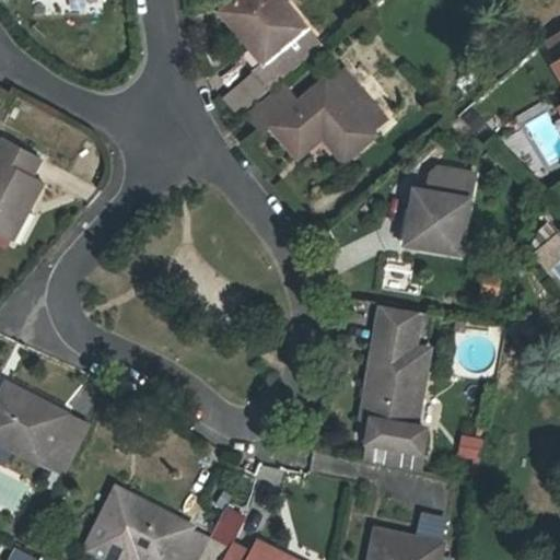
[(270,89),(313,53),(299,36),(306,30),(281,0),(237,0),(223,12),(266,63),(256,71),(270,89)]
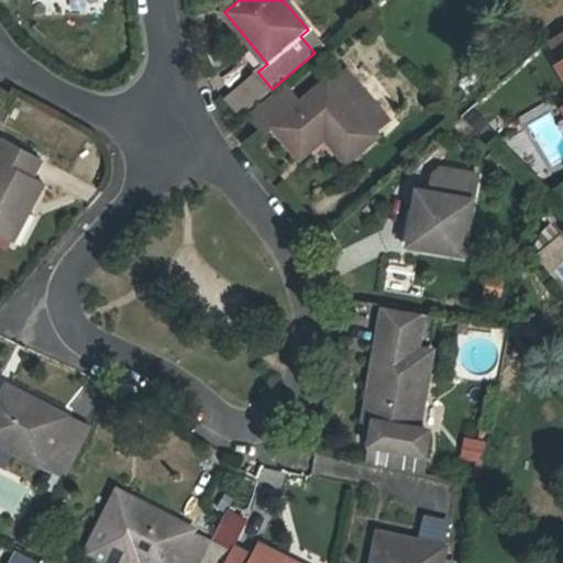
[(322,46),(308,30),(300,36),(315,53),(322,46)]
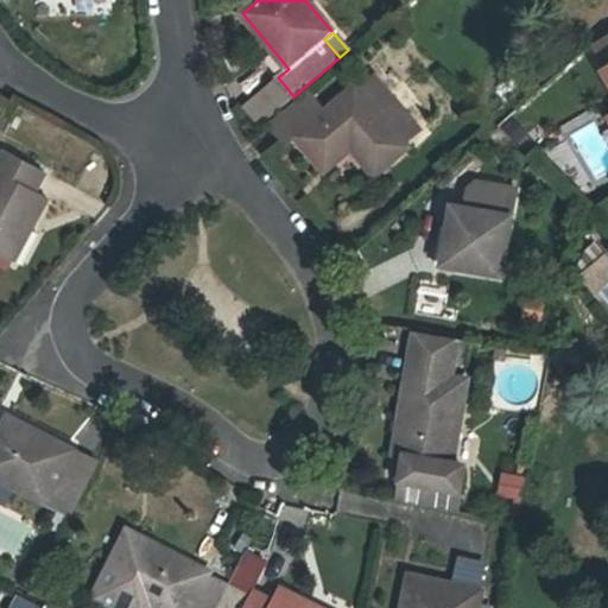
[(607,36),(595,44),(607,65),(607,68),(605,70),(607,77),(607,36)]
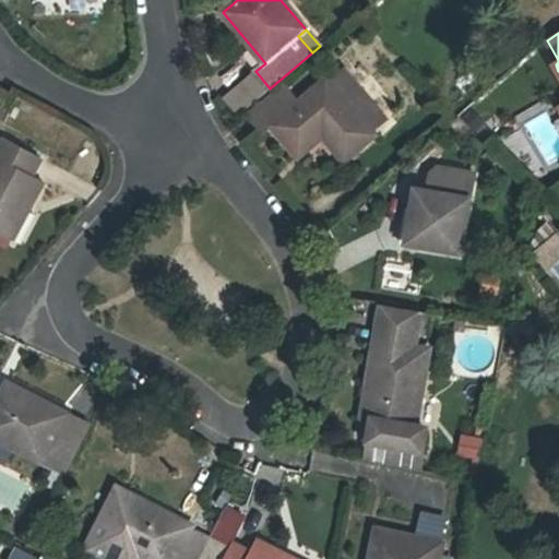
[(329,79),(301,102),(289,111),(274,92),(247,114),(262,133),(272,126),(298,156),(323,135),(344,161),(375,134),(373,132),(388,120),(345,69),(331,81),(329,79)]
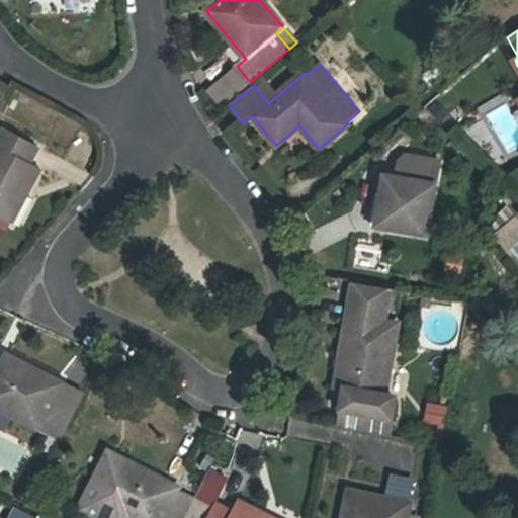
[(207,90),(222,108),(249,86),(234,68),(207,90)]
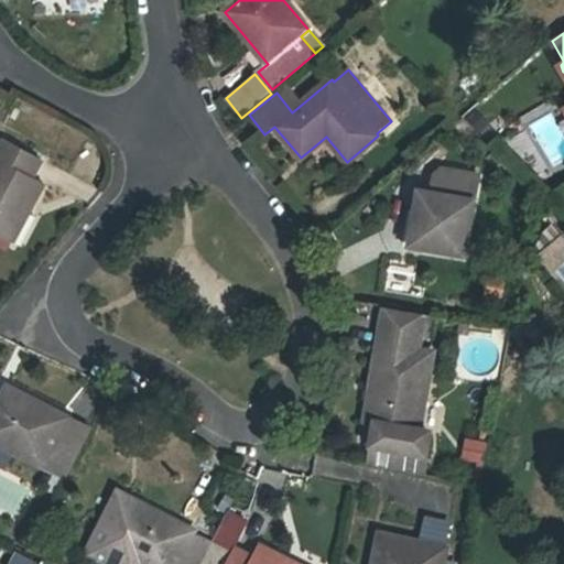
[(289,83),(277,93),(292,112),(304,102),(289,83)]
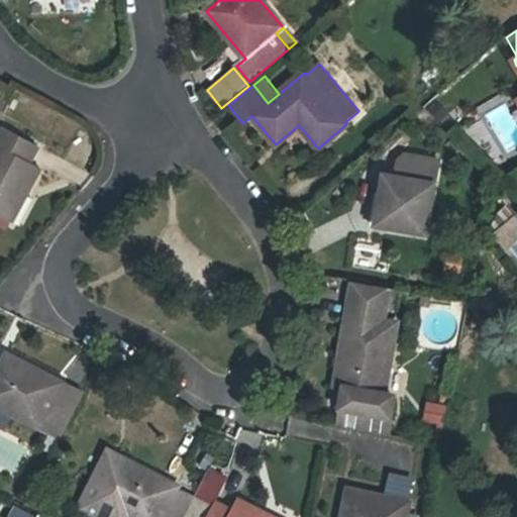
[(448,115),(442,121),(451,131),(457,124),(448,115)]
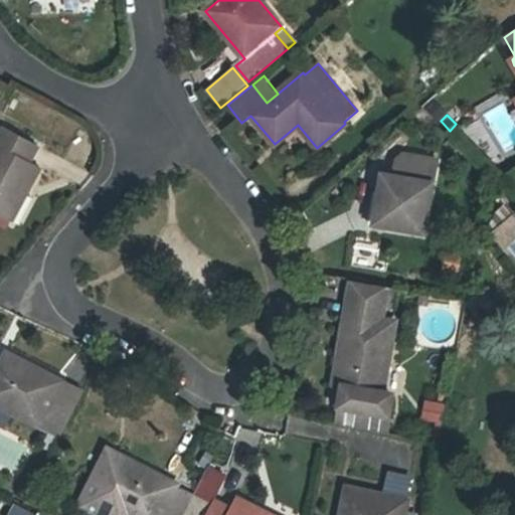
[(0,215),(11,221),(39,167),(29,162),(38,146),(5,128),(0,137),(0,215)]
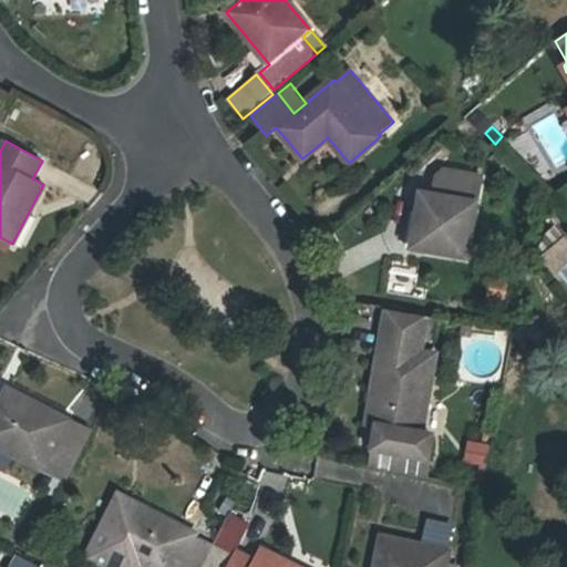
[(423,194),(420,215),(426,216),(420,248),(467,256),(482,175),(447,168),(439,176),(435,196),(423,194)]
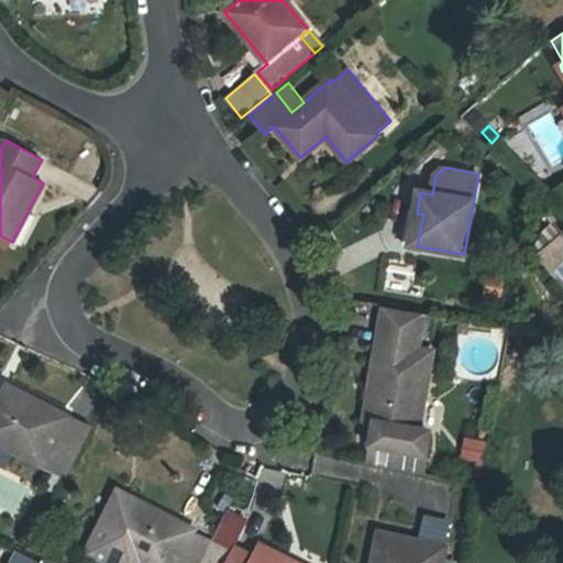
[(423,214),(417,213),(409,211),(404,244),(417,246),(423,214)]
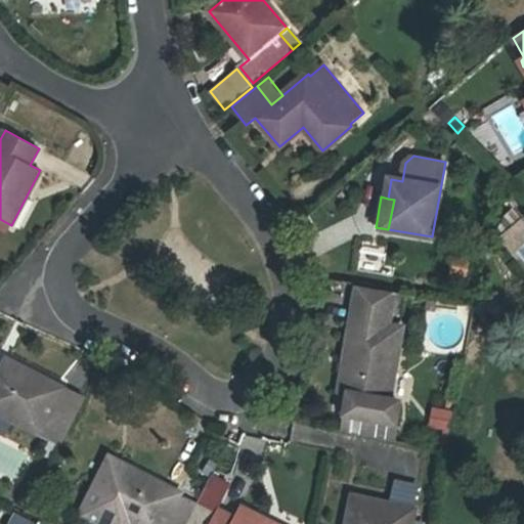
[(499,233),(505,238),(523,222),(523,219),(517,211),(499,233)]
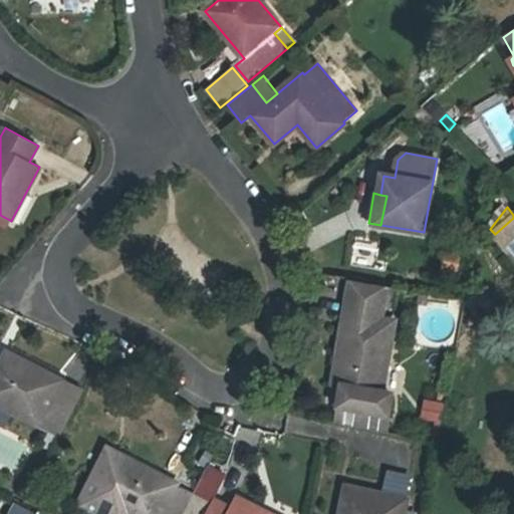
[(0,215),(0,221),(8,226),(11,221),(0,215)]
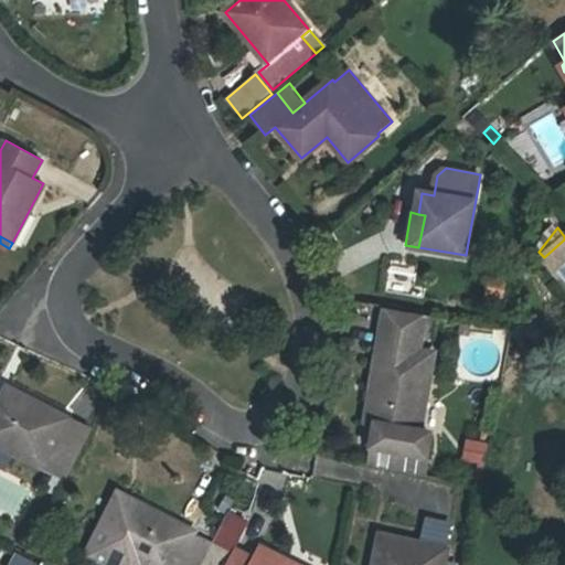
[(564,262),(564,240),(544,257),(555,272),(564,262)]
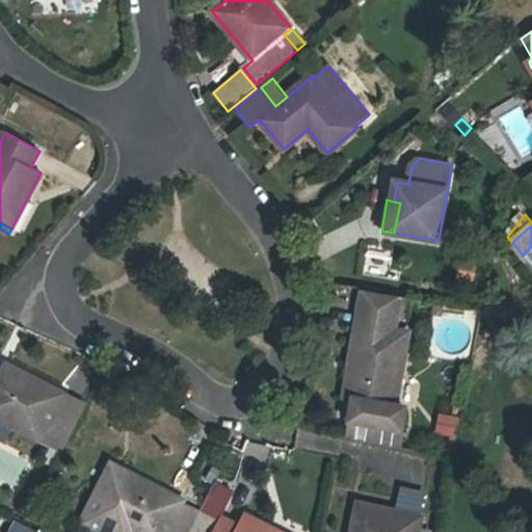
[(387,275),(388,249),(366,248),(364,274),(387,275)]
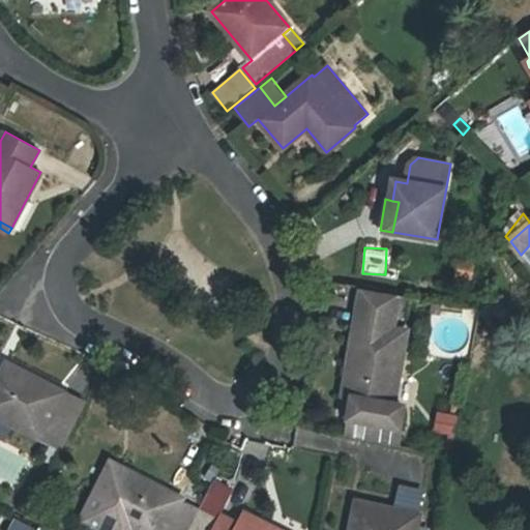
[(472,278),(475,263),(461,261),(458,275),(472,278)]
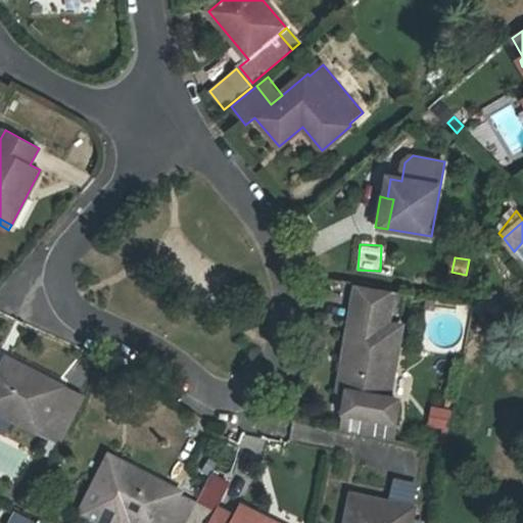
[(339,391),(344,392),(349,393),(346,412),(343,430),(393,438),(399,400),(389,398),(402,327),(388,324),(393,291),(358,286),(339,391)]
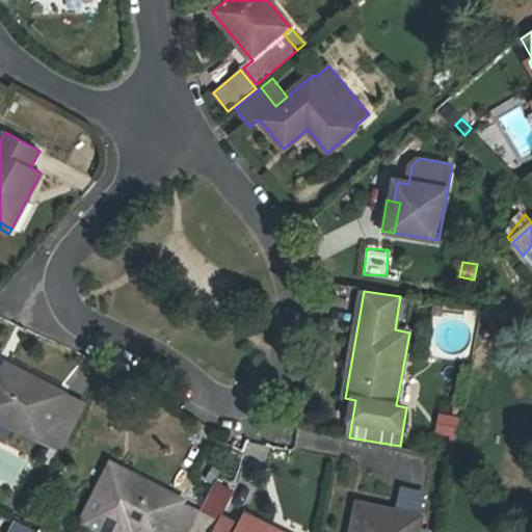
[(62,451),(85,405),(7,366),(0,379),(0,419),(11,425),(62,451)]
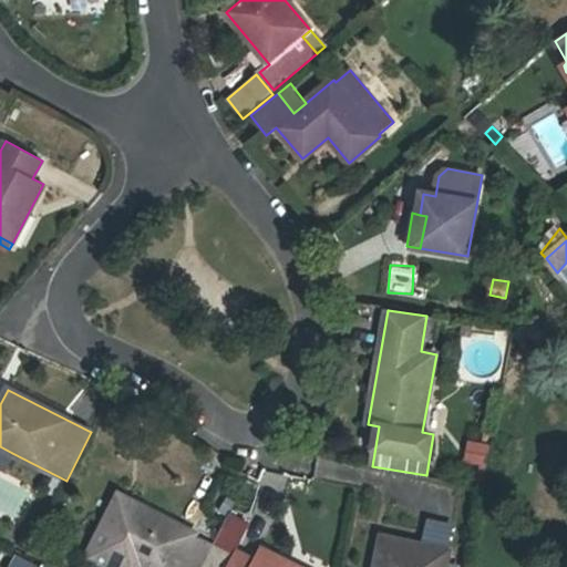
[(379,426),(373,425),(369,445),(375,446),(379,426)]
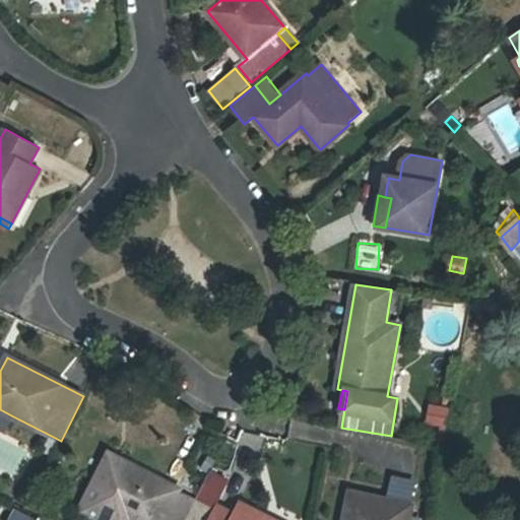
[(436,405),(433,424),(447,427),(450,407),(436,405)]
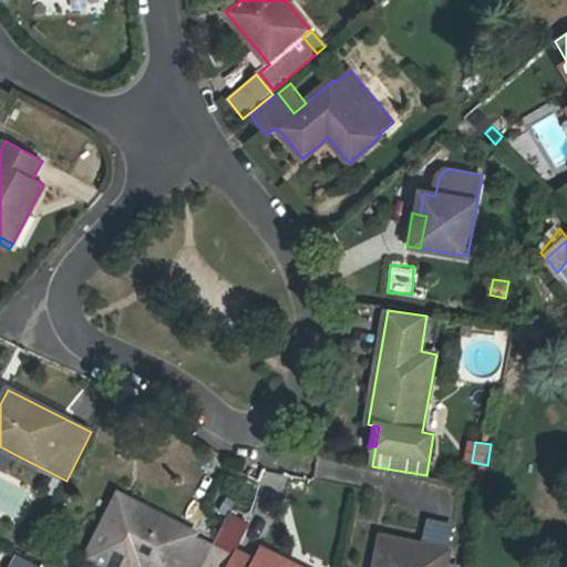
[(12,453),(0,446),(0,466),(4,468),(12,453)]
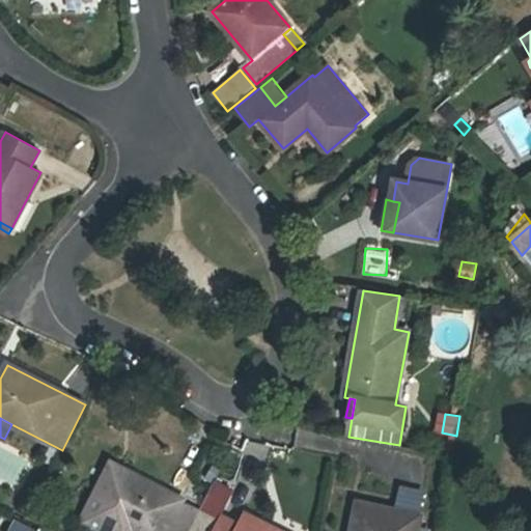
[(118,487),(127,472),(112,465),(104,480),(118,487)]
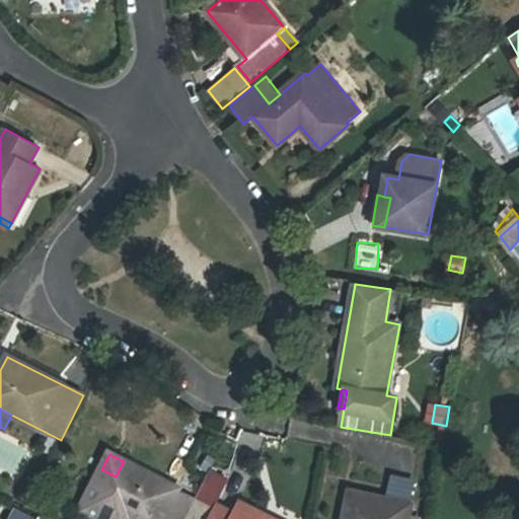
[(178,490),(124,461),(116,476),(101,469),(79,512),(92,518),(181,518),(192,500),(177,492),(178,490)]
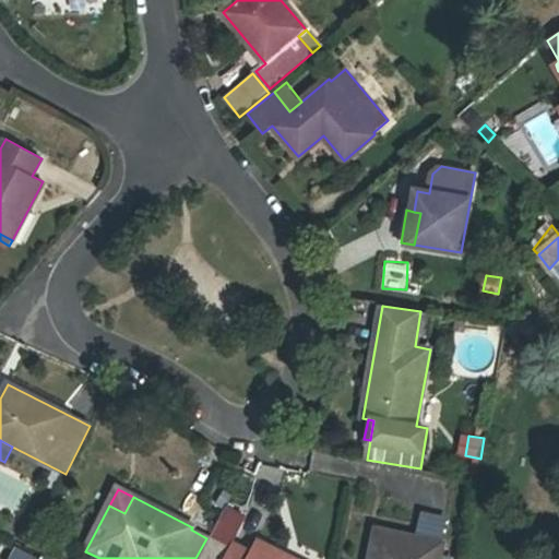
[(241,511),(227,504),(217,525),(232,532),(241,511)]
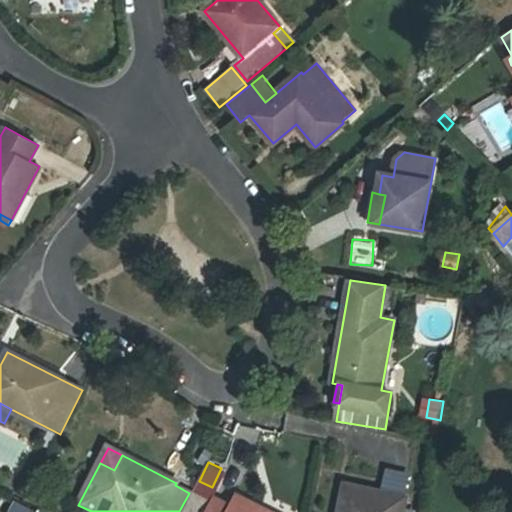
[(401,511),(402,509),(405,497),(345,485),(339,511),(401,511)]
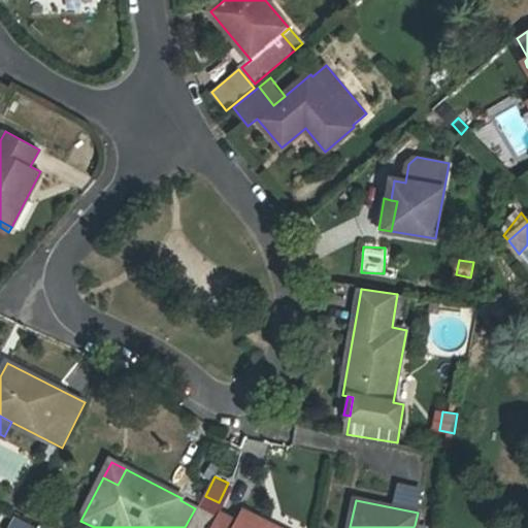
[(274,527),(242,510),(236,522),(220,514),(219,517),(205,510),(195,527),(274,527)]
